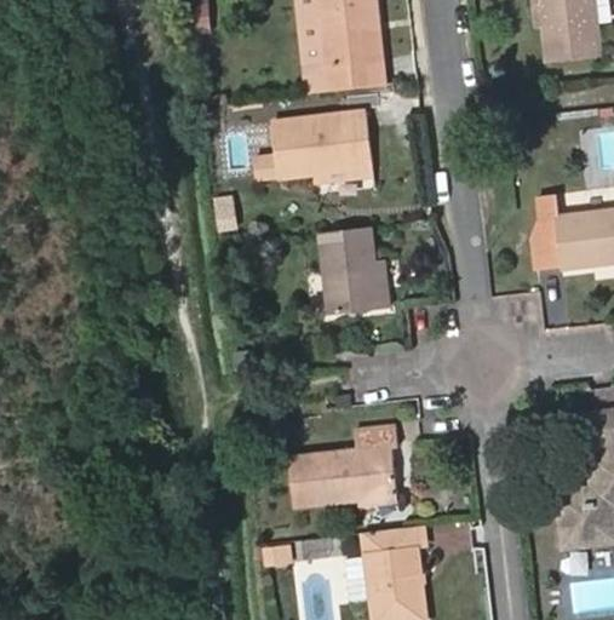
[(363,23),(380,21),(377,0),(291,0),(305,93),(360,87),(357,63),(368,62),(363,23)]
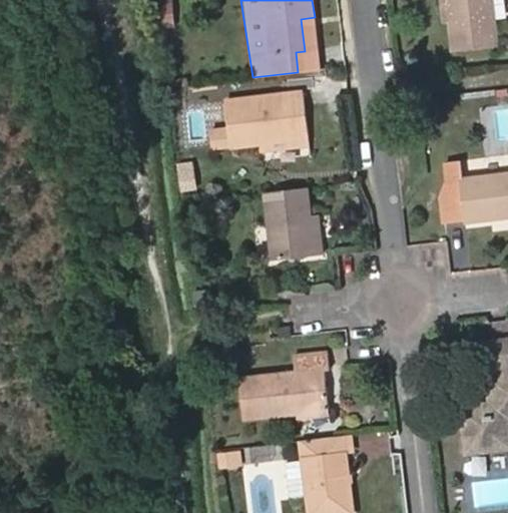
[(439,0),(442,22),(449,21),(446,0),(439,0)]
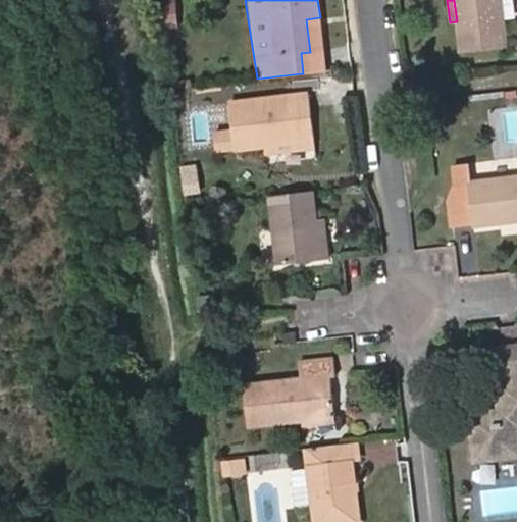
[(461,52),(504,47),(498,0),(454,0),(457,21),(461,52)]
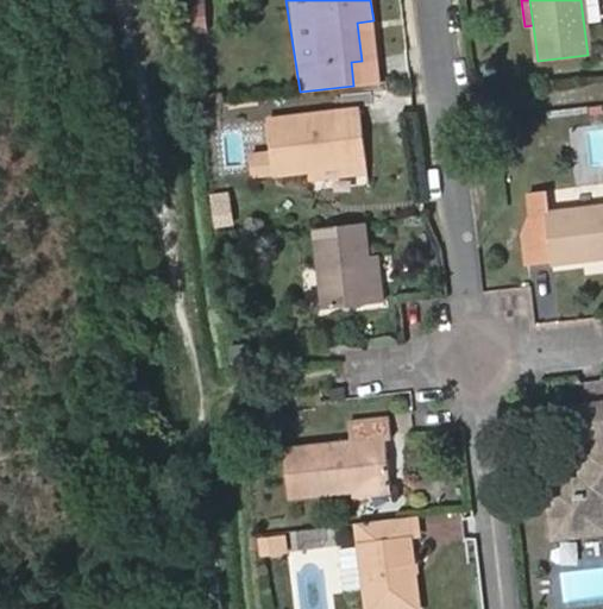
[(362,61),(377,60),(374,20),(357,23),(362,61)]
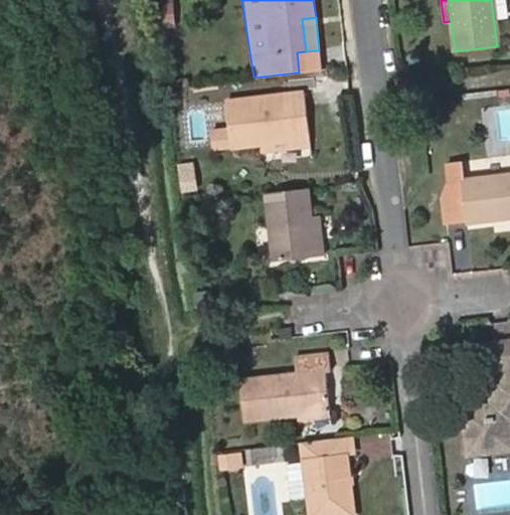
[(220,100),(226,146),(255,142),(305,136),(300,91),(220,100)]
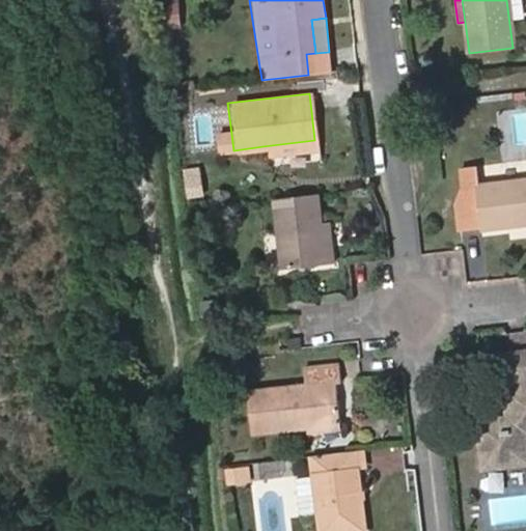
[(265,157),(316,151),(314,140),(263,146),(265,157)]
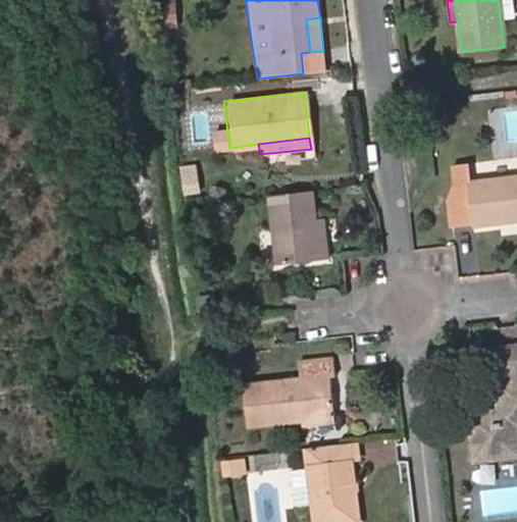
[(516,157),(481,164),(484,177),(516,170),(516,157)]
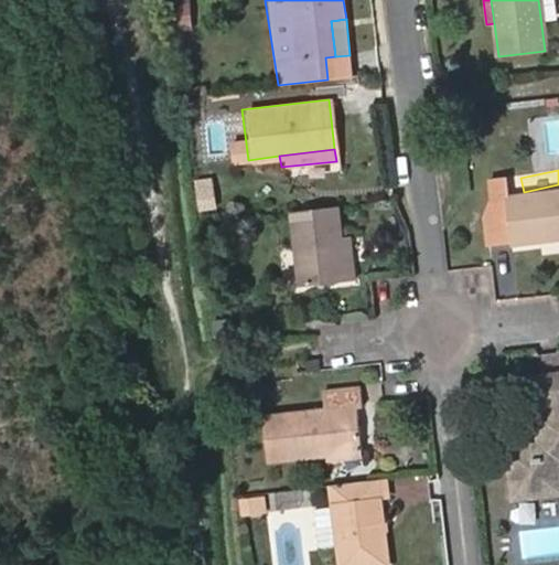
[(512,243),(558,238),(558,189),(506,194),(504,174),(492,176),(493,198),(486,216),(488,241),(509,240),(512,243)]
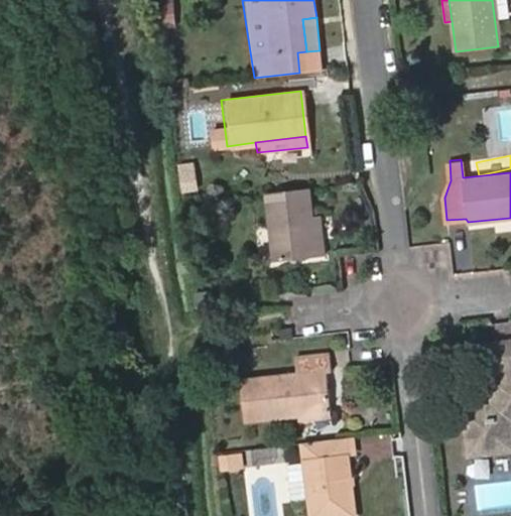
[(324,238),(313,239),(312,217),(308,188),(265,192),(274,262),(326,256),(324,238)]
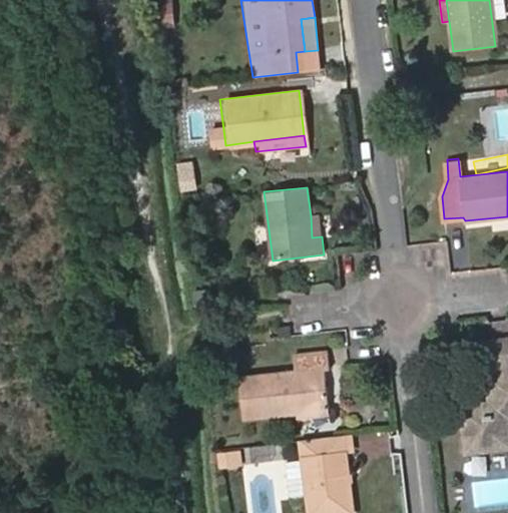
[(322,236),(319,214),(311,215),(312,237),(322,236)]
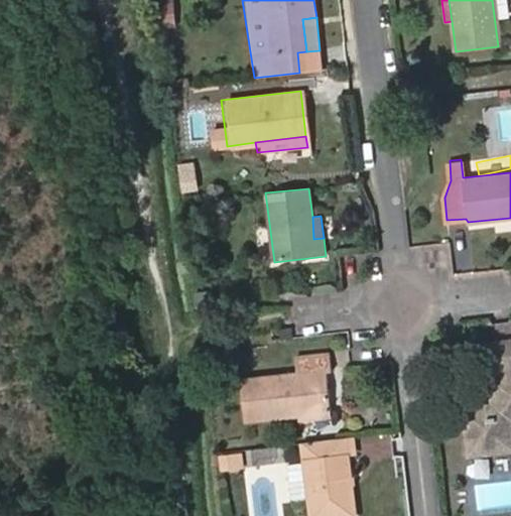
[(493,374),(510,372),(510,346),(491,349),(493,374)]
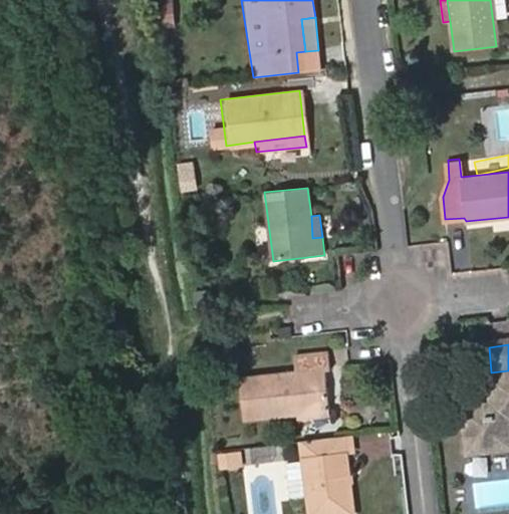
[(292,419),(323,414),(319,375),(324,374),(322,360),(285,365),(286,381),(231,388),(236,428),(292,419)]
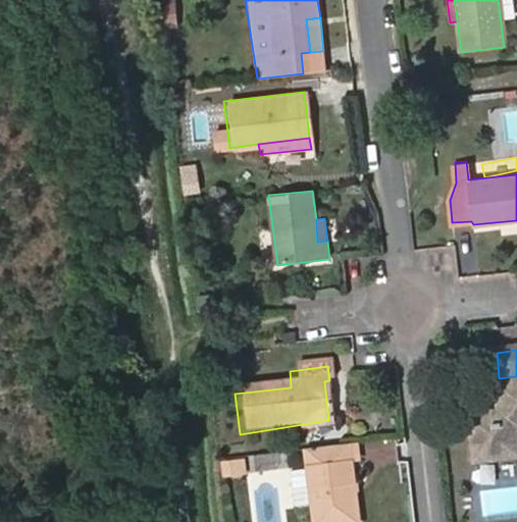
[(516,380),(500,382),(504,412),(473,416),(477,450),(494,448),(496,464),(516,461),(516,380)]
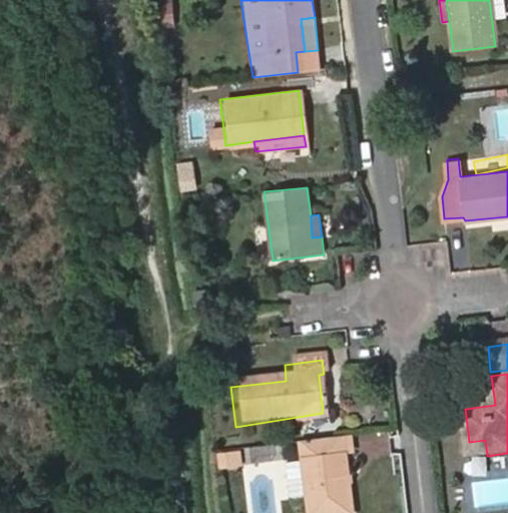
[(292,424),(324,420),(323,413),(292,418),(292,424)]
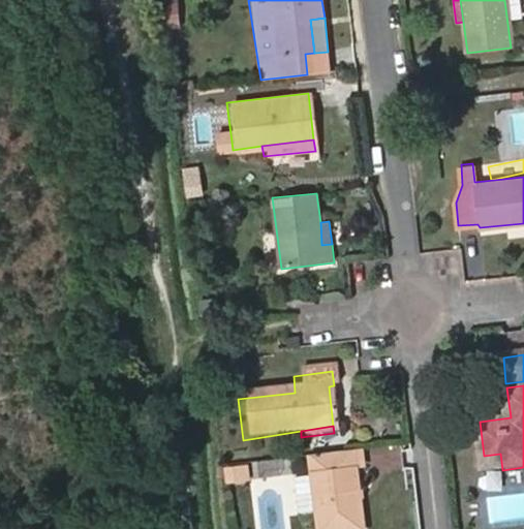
[(366,528),(363,504),(362,494),(360,472),(366,472),(364,453),(312,459),(320,528),(366,528)]
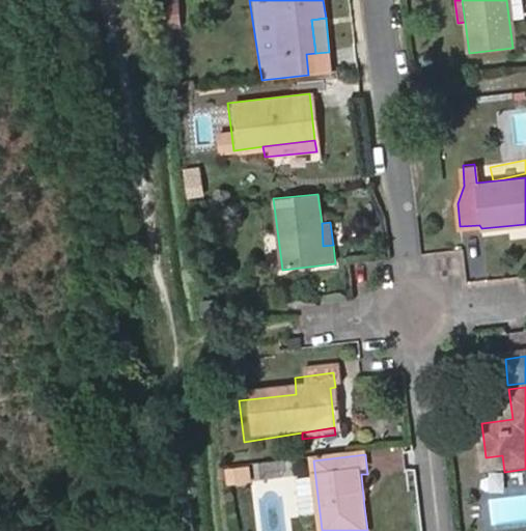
[(486,457),(487,473),(504,472),(502,455),(486,457)]
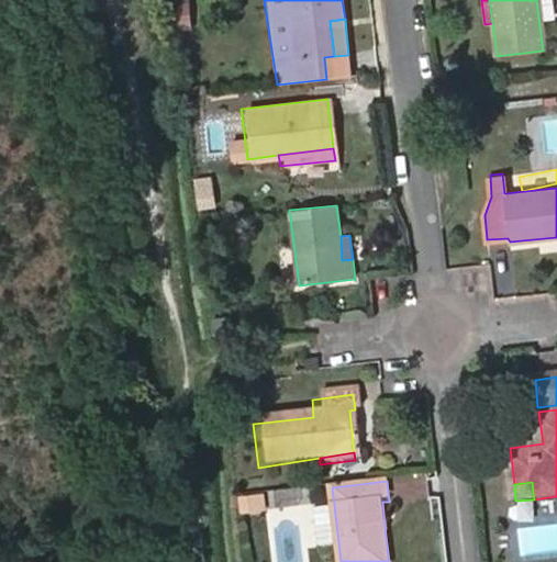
[(248,515),(256,514),(255,501),(247,502),(248,515)]
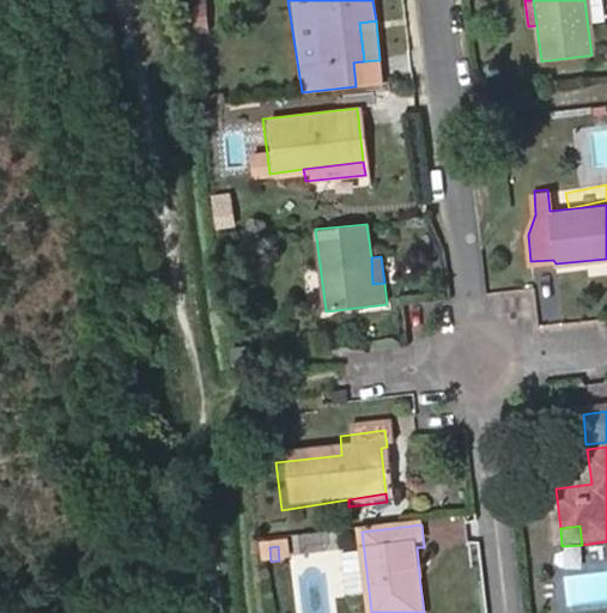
[(254,563),(271,562),(269,547),(253,548),(254,563)]
